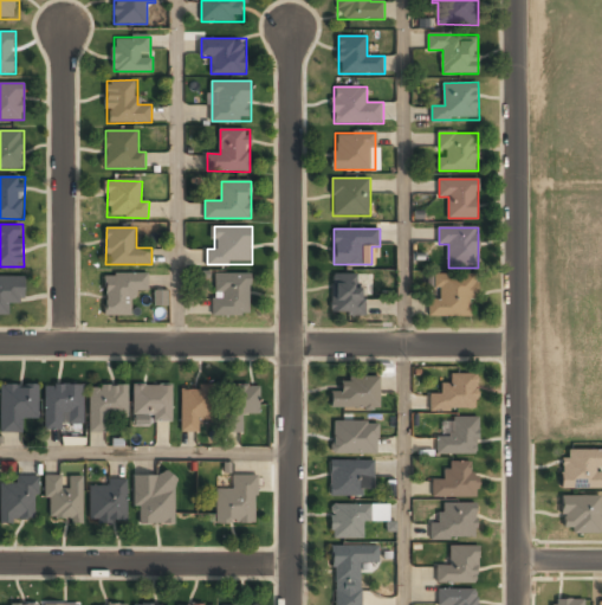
[(148,291),(148,274),(105,274),(105,316),(135,315),(135,291),(148,291)]
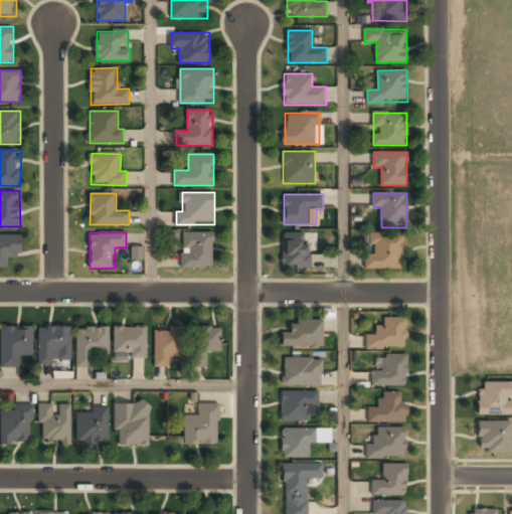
[(182,232),(182,268),(213,268),(213,232),(182,232)]
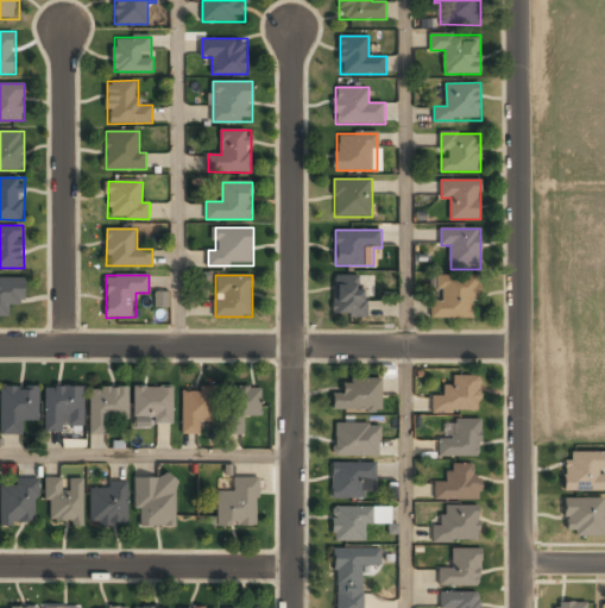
[(335,314),(366,315),(367,275),(336,275),(335,314)]
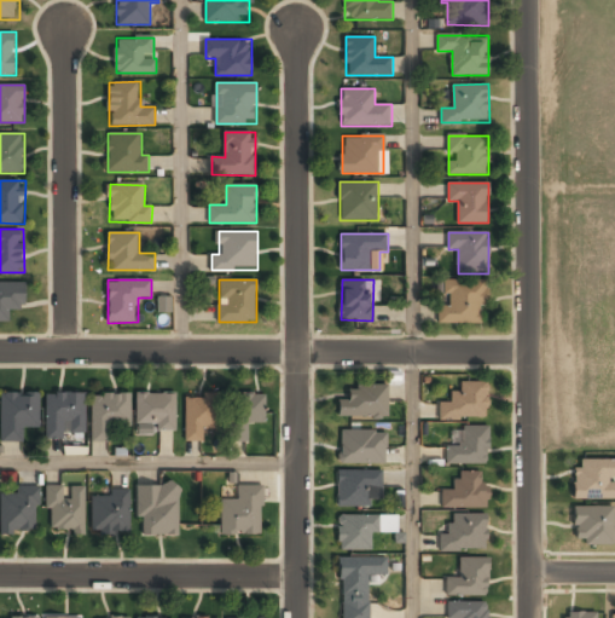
[(439,323),(486,323),(486,279),(446,279),(446,305),(439,305),(439,323)]
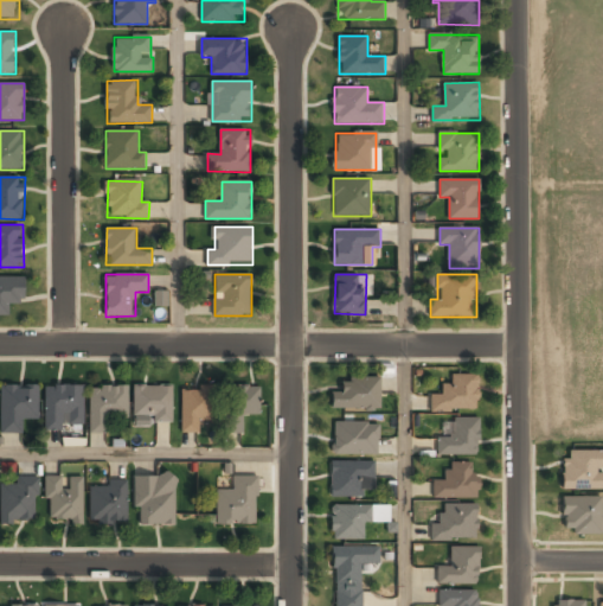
[(0,314),(12,314),(12,301),(26,300),(26,276),(0,276),(0,314)]
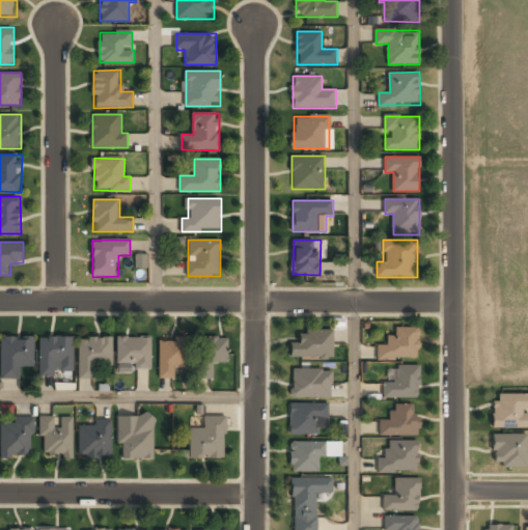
[(149,253),(137,253),(137,267),(149,267),(149,253)]
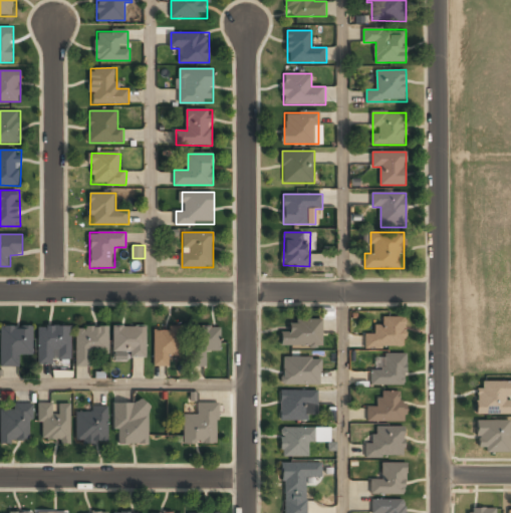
[(375,333),(365,333),(366,348),(407,346),(406,317),(384,317),(384,325),(375,325),(375,333)]
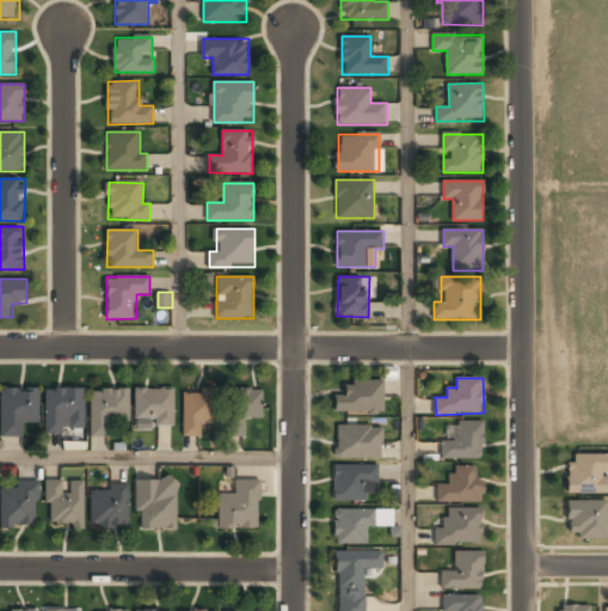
[(385,382),(348,382),(348,395),(337,395),(337,413),(385,413),(385,382)]
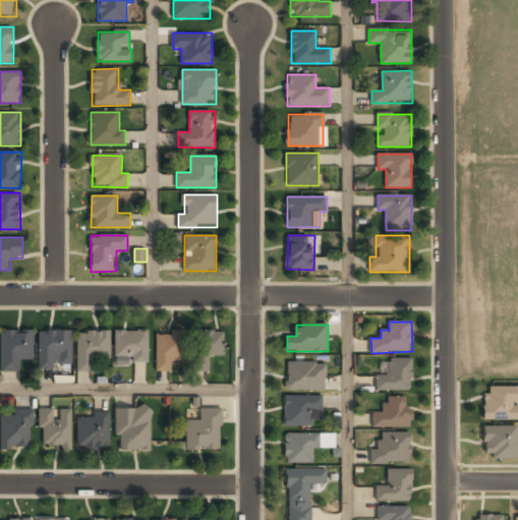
[(72,331),(40,331),(40,369),(56,369),(56,364),(72,364),(72,331)]
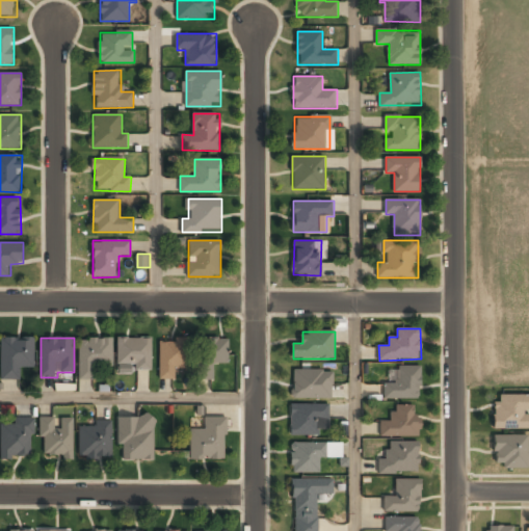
[(152,338),(118,338),(118,367),(152,367),(152,338)]
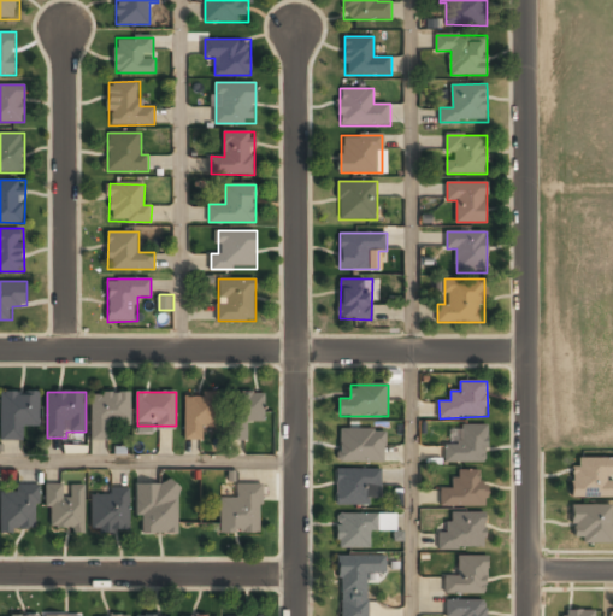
[(3,393),(3,440),(24,440),(24,427),(40,427),(40,393),(3,393)]
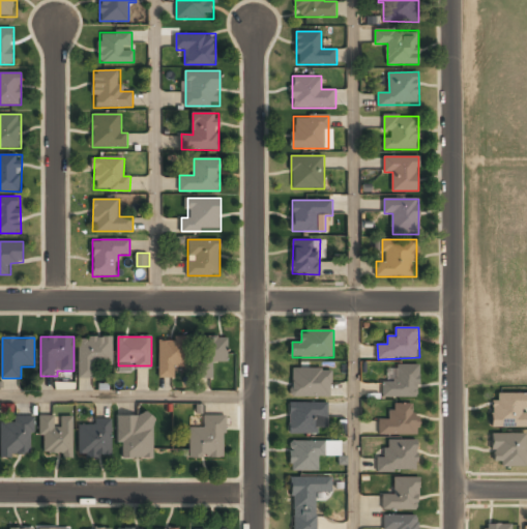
[(95,378),(95,364),(113,364),(113,338),(79,338),(80,378),(95,378)]
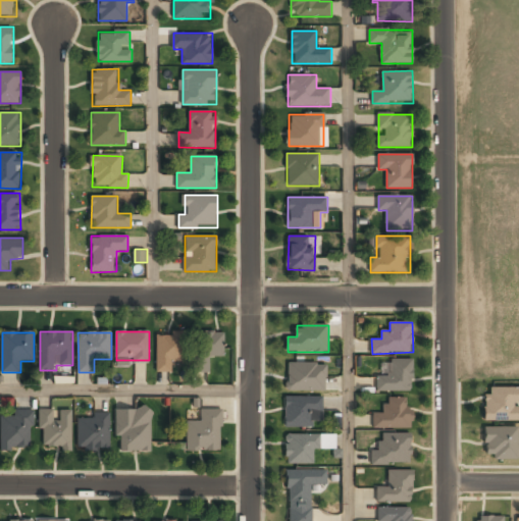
[(210,372),(210,357),(224,357),(224,332),(197,332),(197,372),(210,372)]
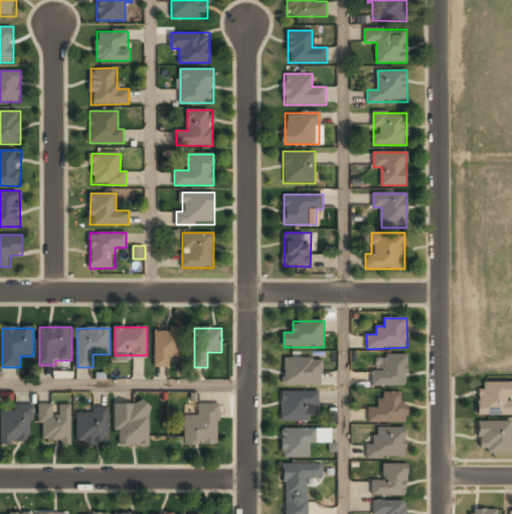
[(181,356),(181,329),(155,329),(155,367),(170,367),(170,356),(181,356)]
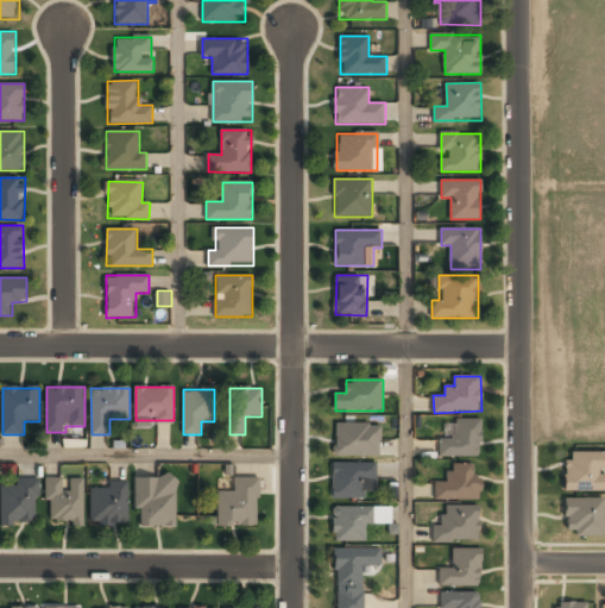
[(481,419),(457,419),(457,438),(440,438),(440,456),(481,456),(481,419)]
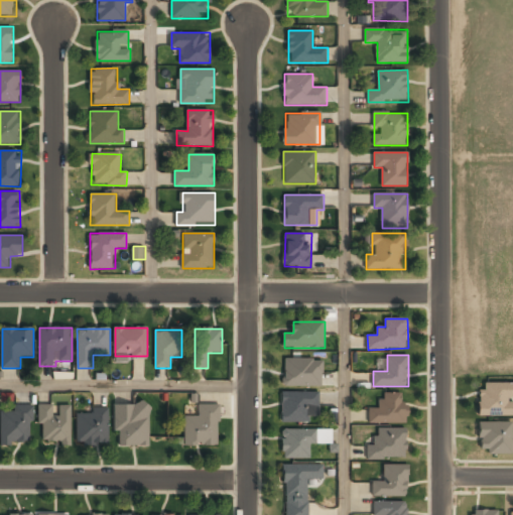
[(323,359),(285,359),(285,386),(323,386),(323,359)]
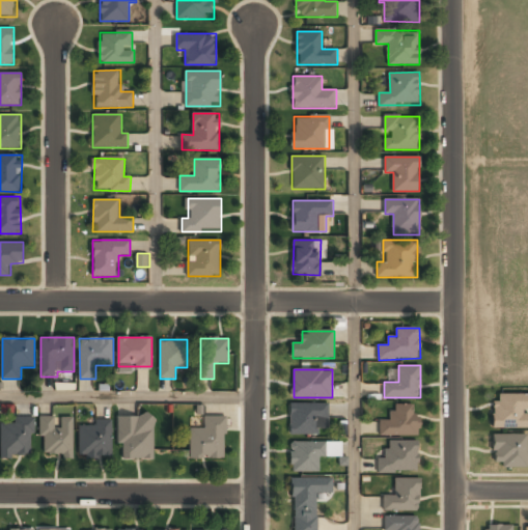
[(494,427),(527,427),(527,394),(494,394),(494,427)]
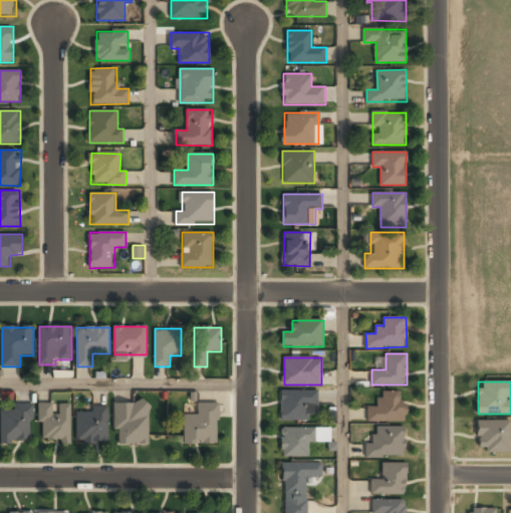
[(281,391),(281,422),(317,422),(317,391),(281,391)]
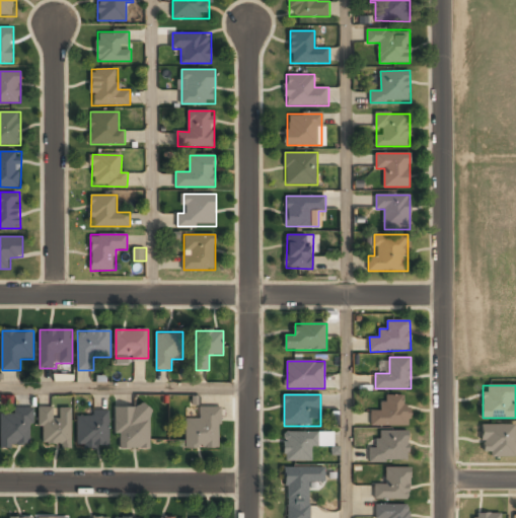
[(372,425),(409,426),(410,395),(384,394),(383,411),(372,411),(372,425)]
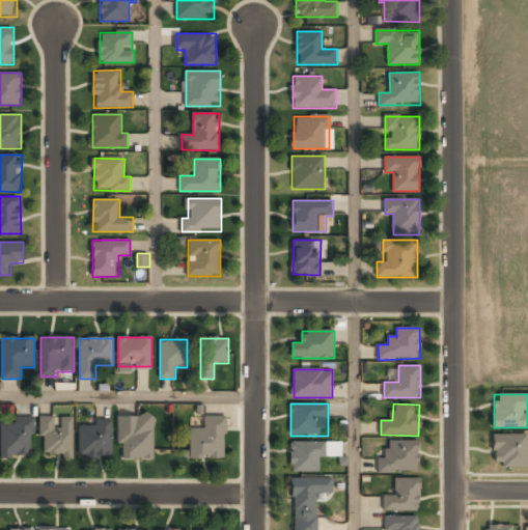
[(43,417),(42,455),(74,456),(74,417),(43,417)]
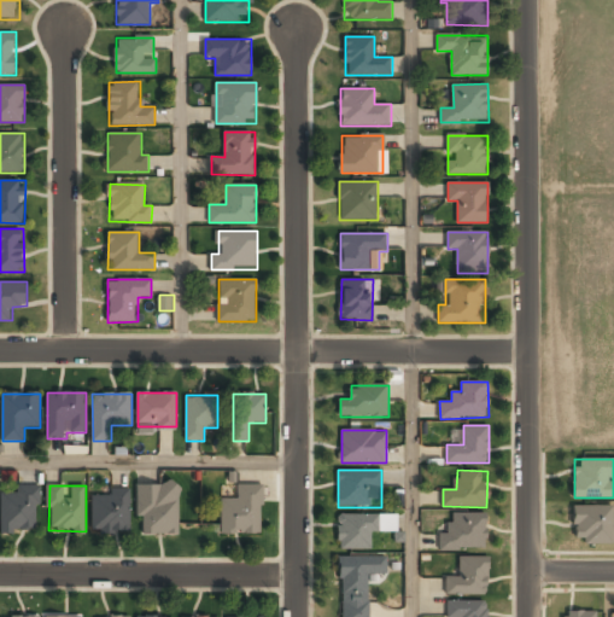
[(179,485),(139,485),(139,535),(179,535),(179,485)]
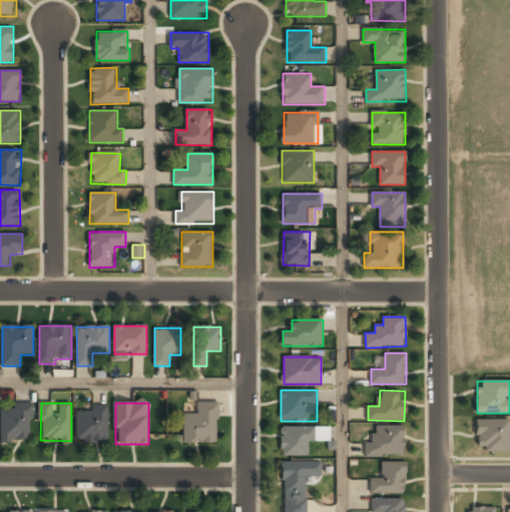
[(218,444),(218,403),(198,403),(198,413),(184,413),(184,444),(218,444)]
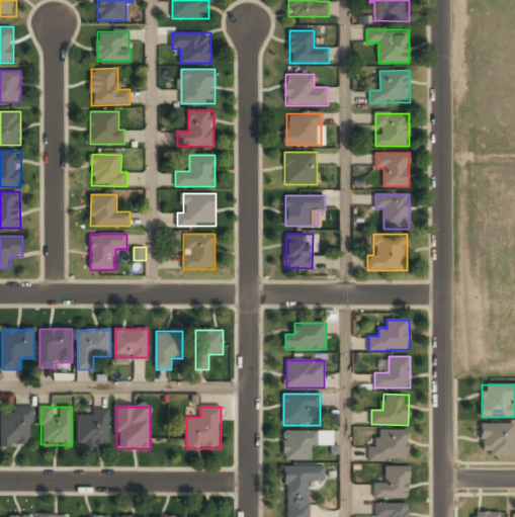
[(33,409),(2,409),(2,445),(33,445),(33,409)]
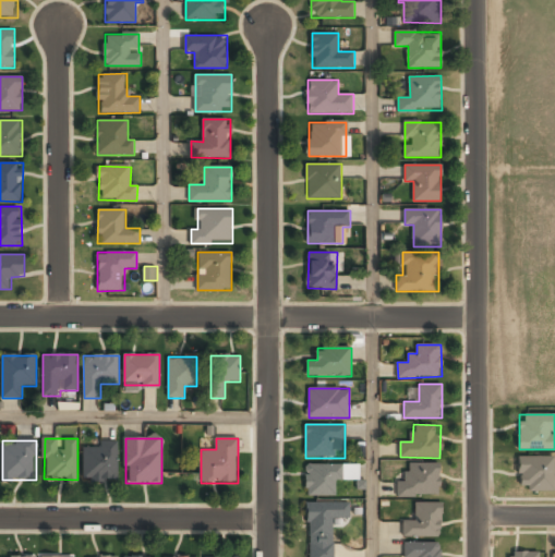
[(118,481),(117,440),(100,440),(100,448),(84,448),(84,481),(118,481)]
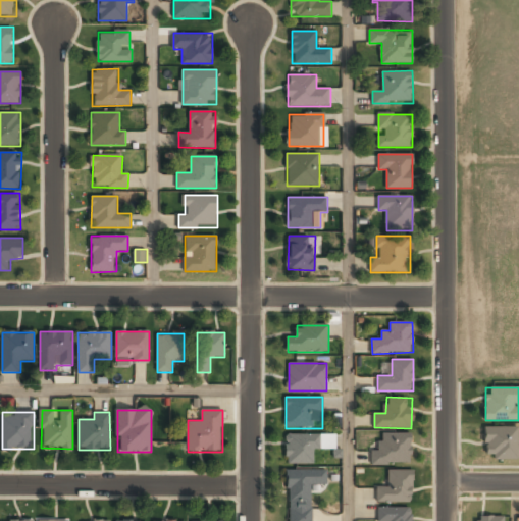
[(518,427),(486,427),(486,459),(518,459),(518,427)]
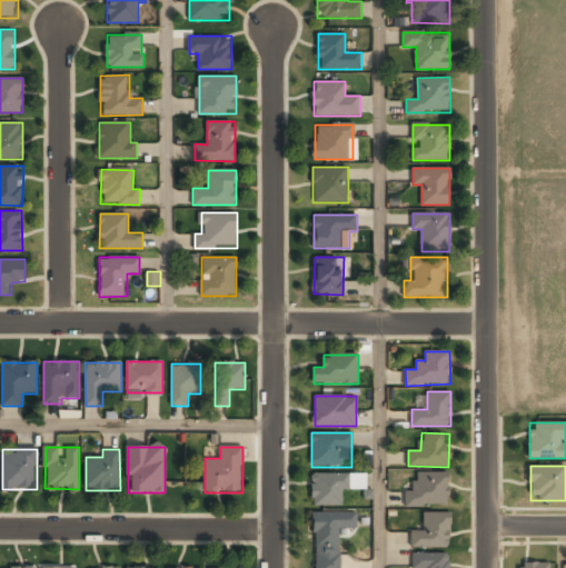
[(406,490),(406,505),(449,505),(449,472),(416,472),(416,490),(406,490)]
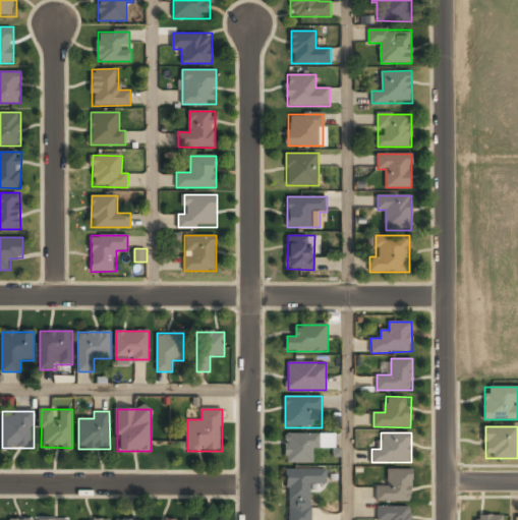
[(286,462),(314,462),(314,449),(324,449),(324,434),(286,434),(286,462)]
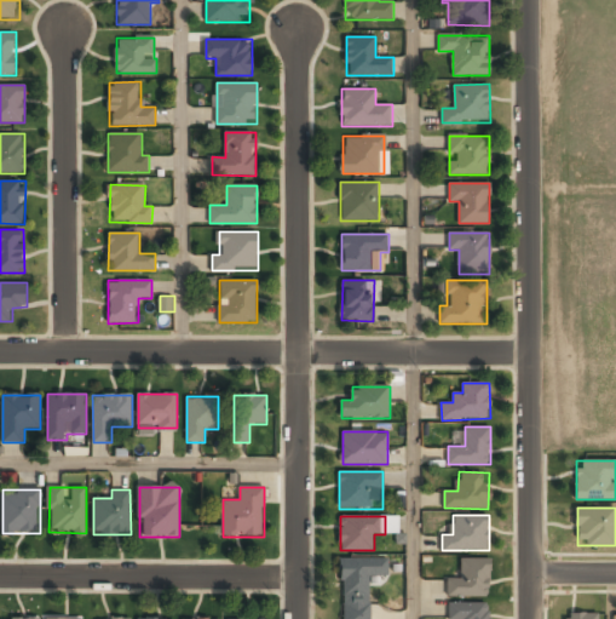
[(389,559),(343,559),(343,618),(372,618),(372,575),(389,575),(389,559)]
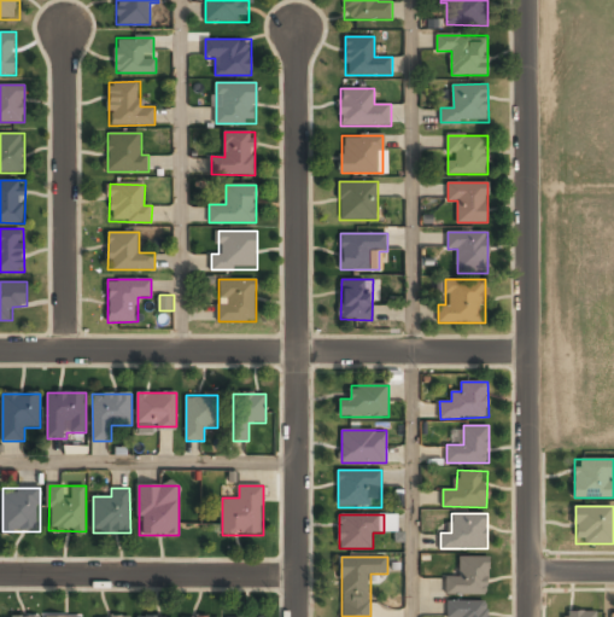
[(490,557),(461,557),(461,576),(446,576),(446,594),(490,594),(490,557)]
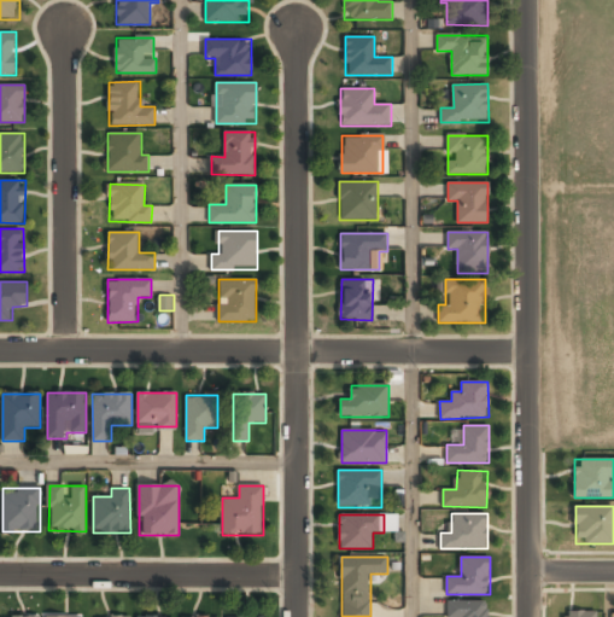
[(490,616),(490,600),(448,600),(448,616),(490,616)]
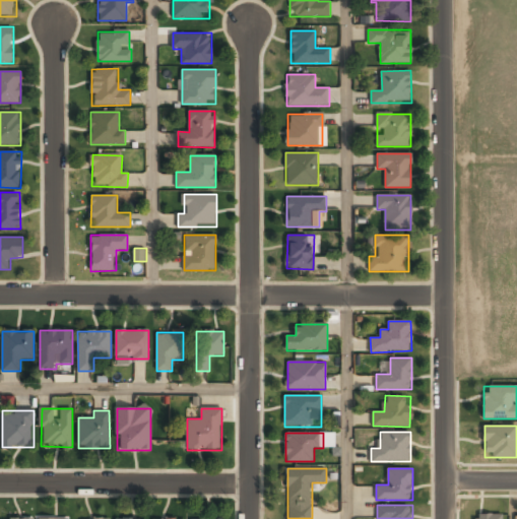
All buildings are outlined.
